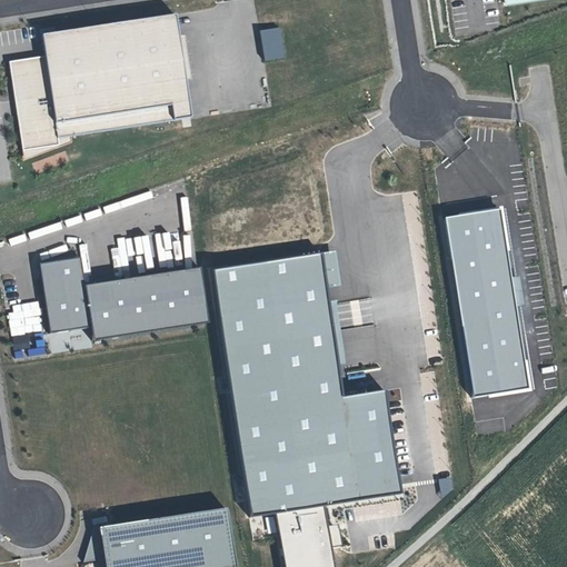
[(41,53),(9,60),(23,161),(71,139),(70,132),(187,116),(172,12),(38,33),(41,53)]
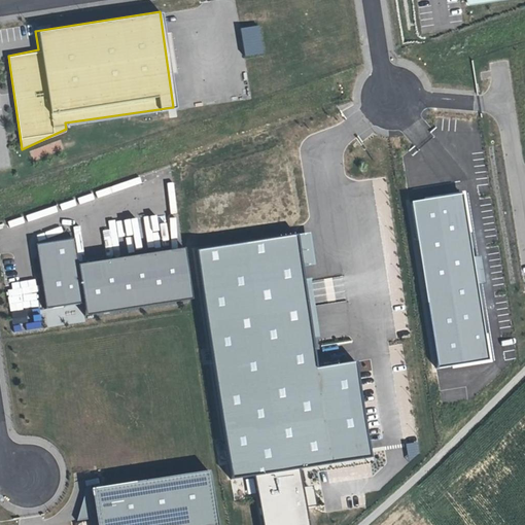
[(413,201),(438,365),(488,358),(464,194),(413,201)]
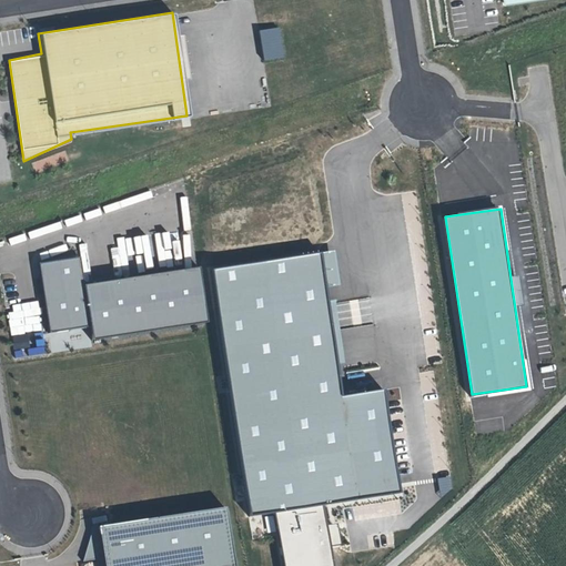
[(322,252),(213,269),(252,513),(402,489),(385,387),(342,395),(322,252)]
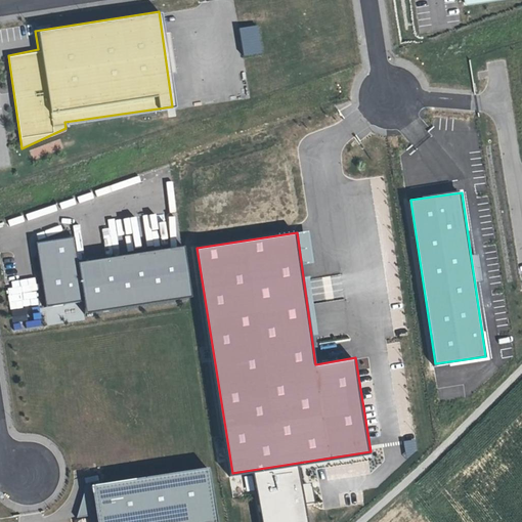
[(71,235),(32,242),(43,306),(79,300),(81,312),(189,294),(181,244),(75,261),(71,235)]
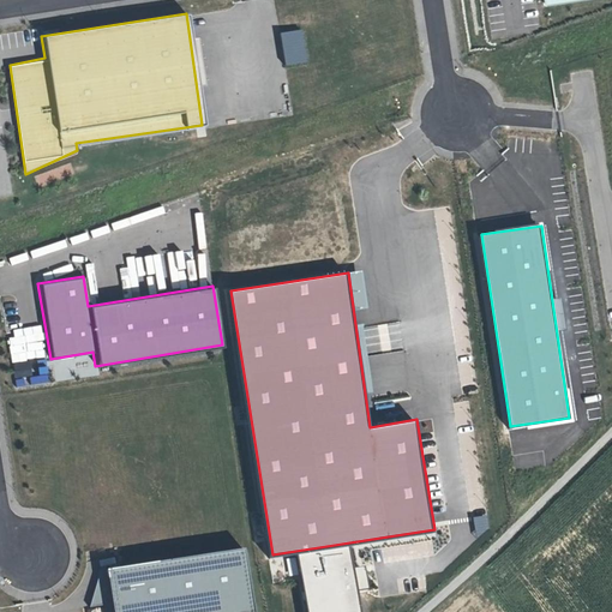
[(247,611),(238,547),(101,569),(107,611),(247,611)]
